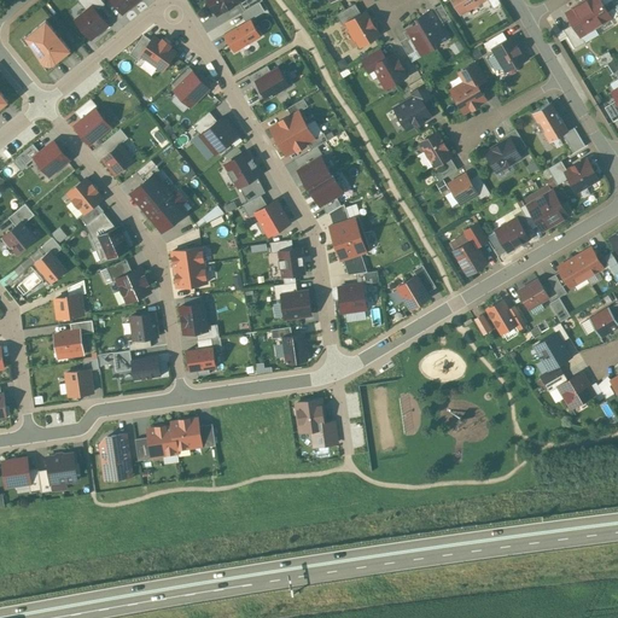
[(112,0),(123,13),(138,0),(112,0)]
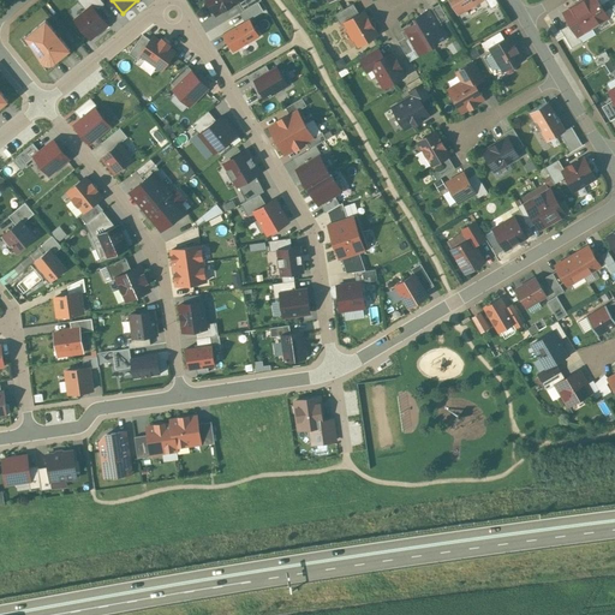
[(208,0),(216,13),(238,1),(239,0),(208,0)]
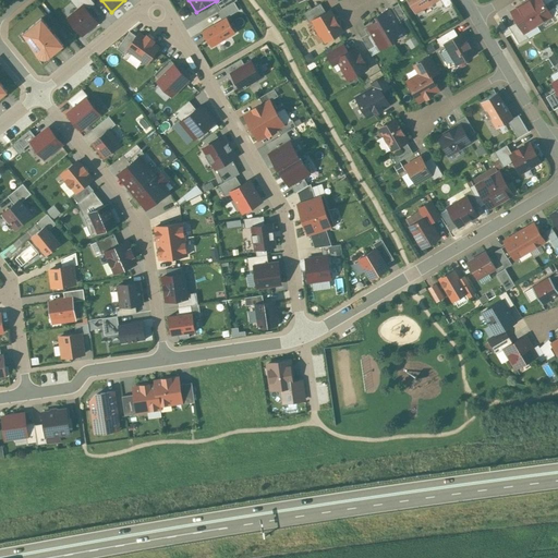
[(217,11),(222,19),(227,16),(239,9),(234,0),(221,8),(217,11)]
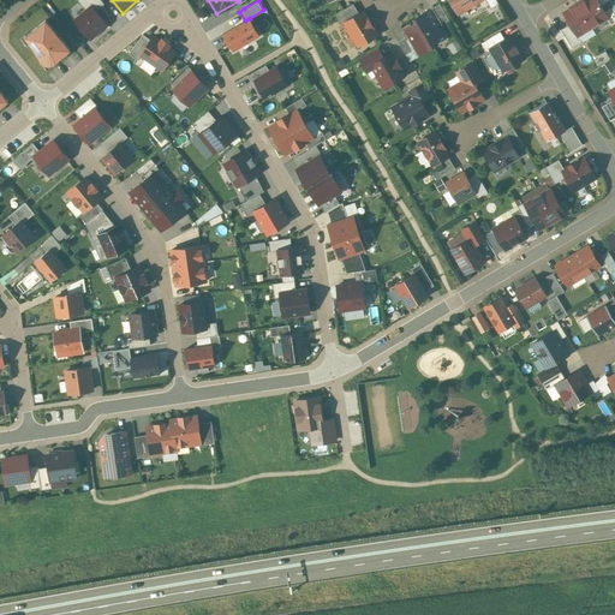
[(448,0),(458,15),(481,0),(448,0)]
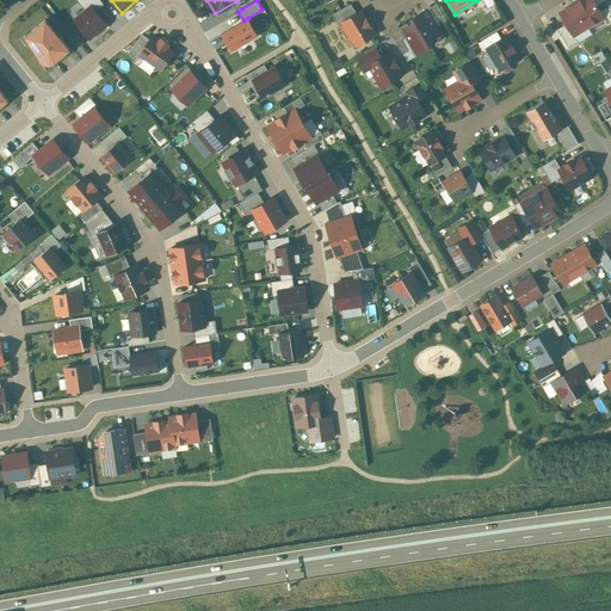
[(579,0),(574,4),(587,26),(603,17),(600,11),(596,5),(593,0),(579,0)]
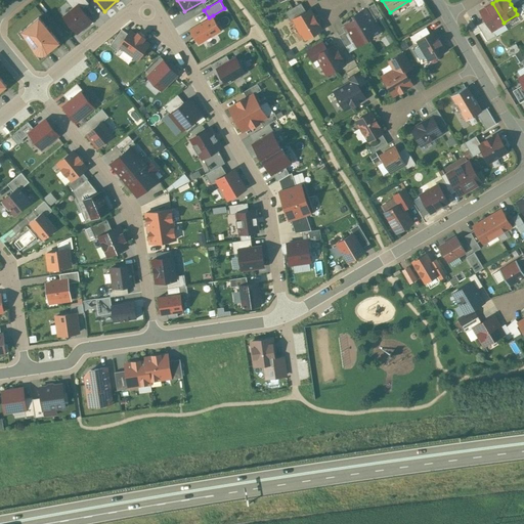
[(82,7),(78,2),(73,7),(63,13),(78,31),(92,20),(82,7)]
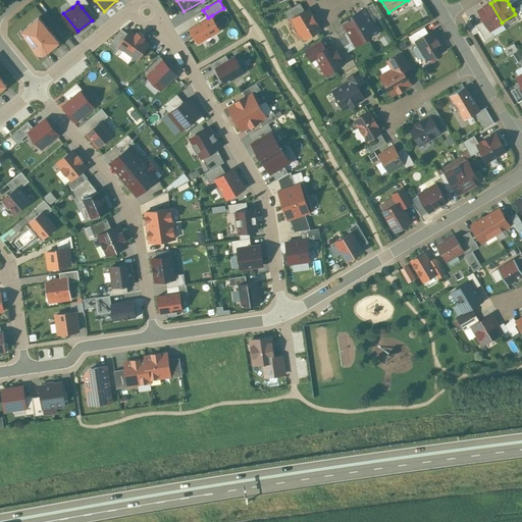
[(293,18),(304,11),(299,3),(283,12),(289,21),(293,19),(292,18),(293,18)]
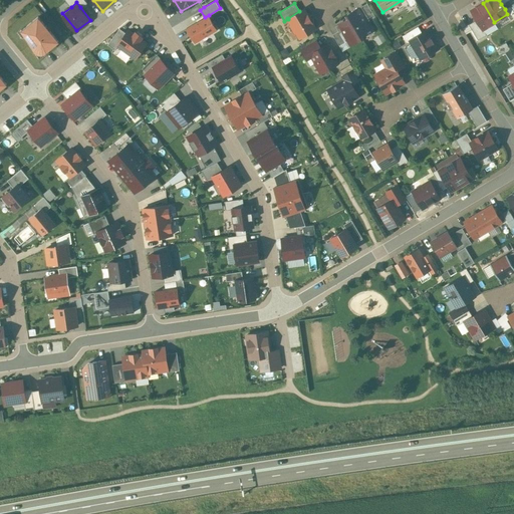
[(366,3),(360,7),(368,20),(368,19),(374,16),(366,3)]
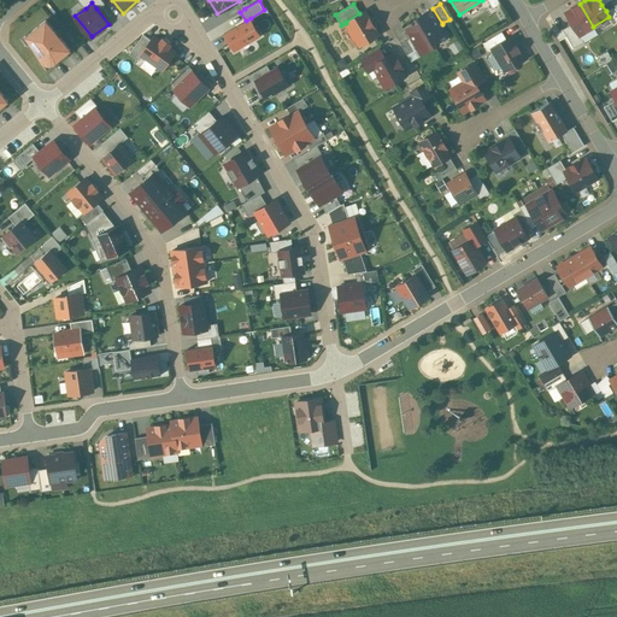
[(580,4),(565,12),(571,24),(579,35),(580,35),(593,27),(580,4)]
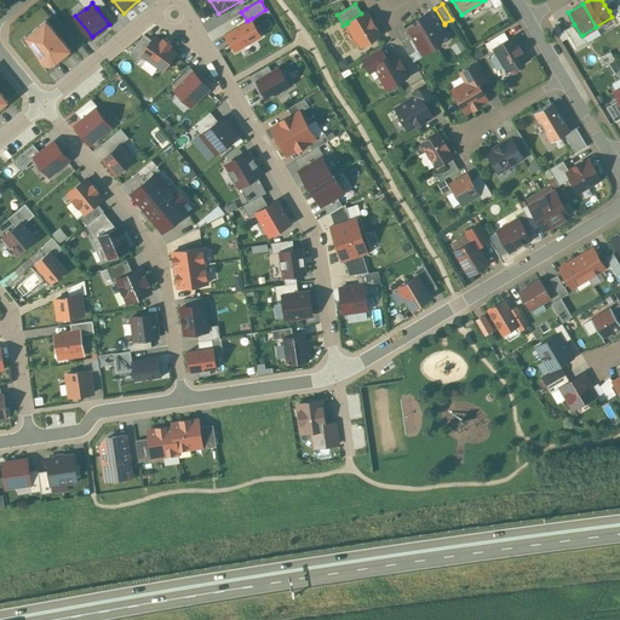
[(619,15),(615,7),(609,11),(612,17),(615,24),(619,21),(619,15)]
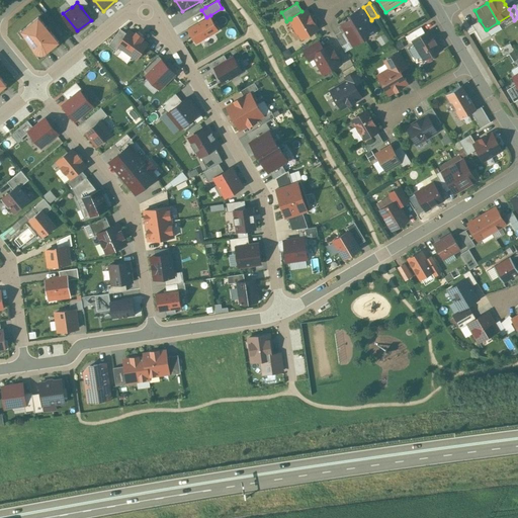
[(361,34),(362,34),(372,28),(369,23),(371,20),(363,7),(349,15),(351,18),(361,34)]
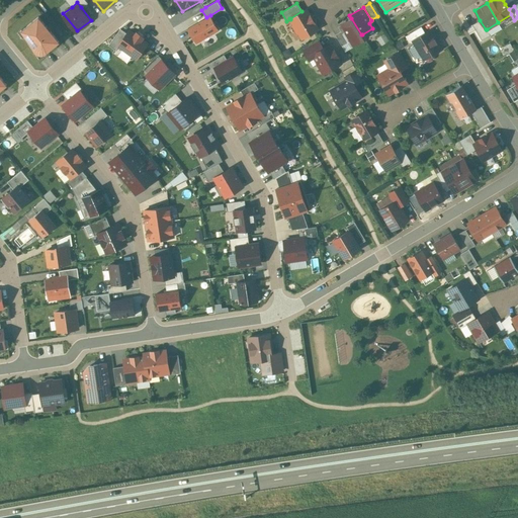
[(301,11),(290,18),(289,18),(290,19),(293,25),(292,25),(296,32),(297,32),(300,37),(301,38),(303,37),(317,29),(318,29),(317,28),(314,22),(310,15),(309,15),(306,10),(306,9),(305,10),(301,11)]
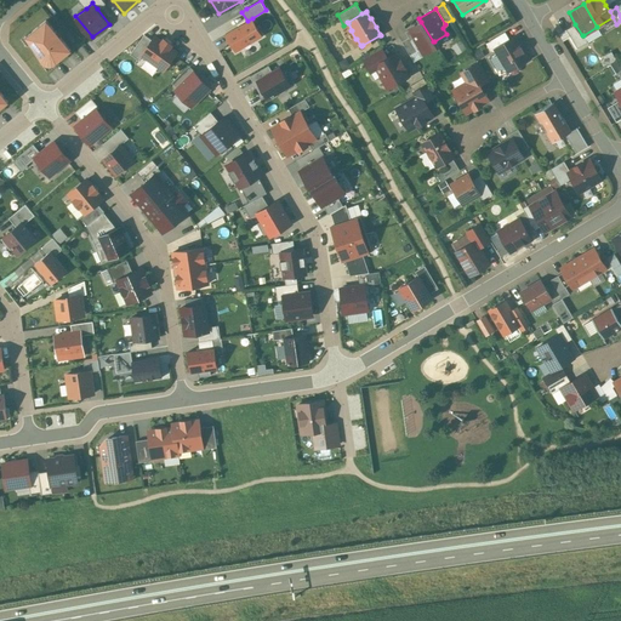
[(263,36),(252,18),(248,21),(227,33),(238,51),(263,36)]
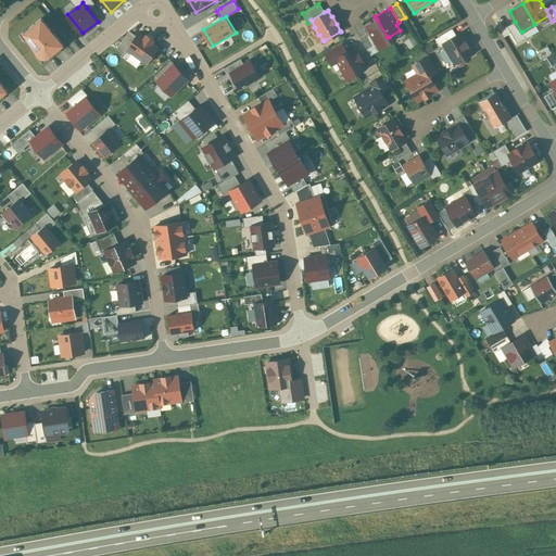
[(63,45),(41,17),(36,22),(23,33),(27,39),(25,40),(38,55),(40,54),(45,60),(63,45)]
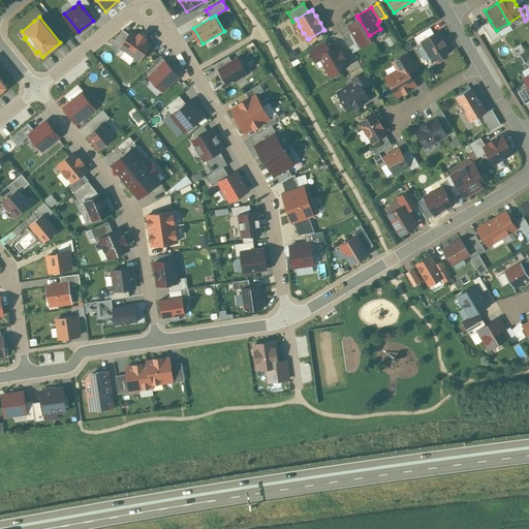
[(359,19),(344,27),(347,32),(349,34),(352,32),(360,45),(372,38),(370,35),(369,35),(359,19)]
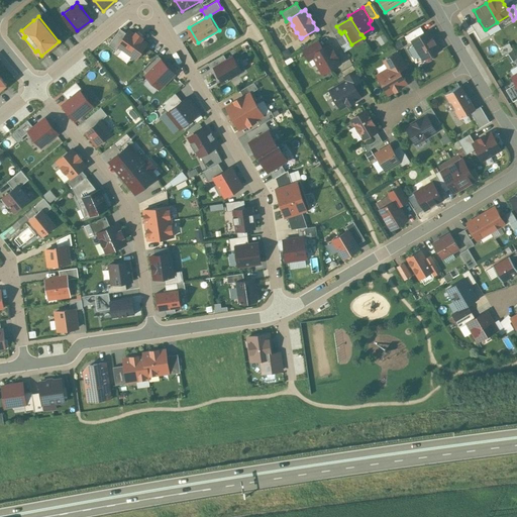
[(485,29),(479,20),(471,24),(480,40),(489,35),(486,29),(485,29)]
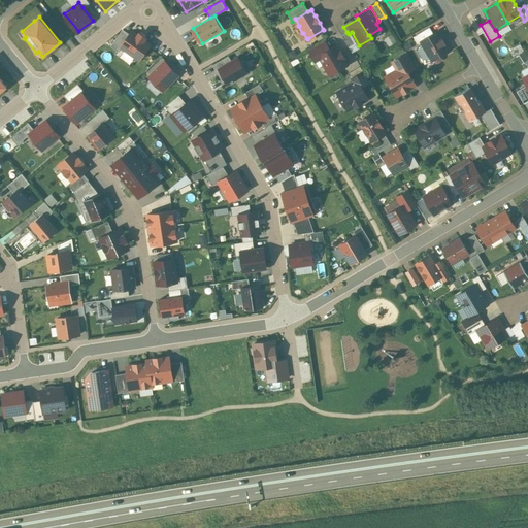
[(420,41),(432,34),(429,28),(413,37),(417,43),(421,41),(420,41)]
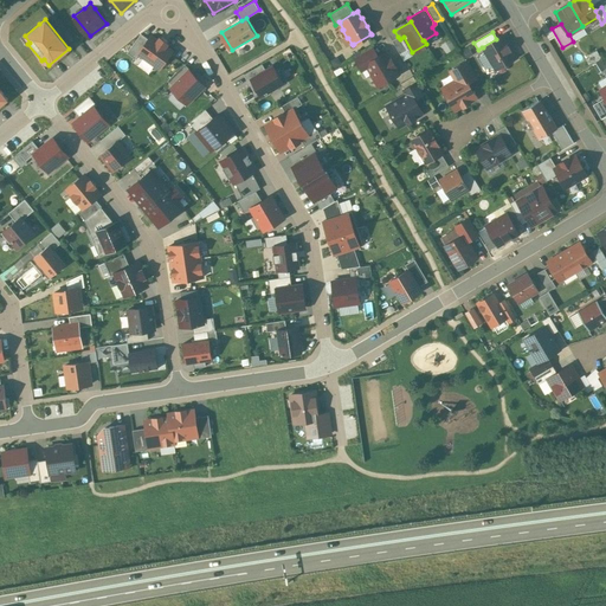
[(148,37),(141,33),(128,52),(136,58),(140,53),(139,52),(148,37)]
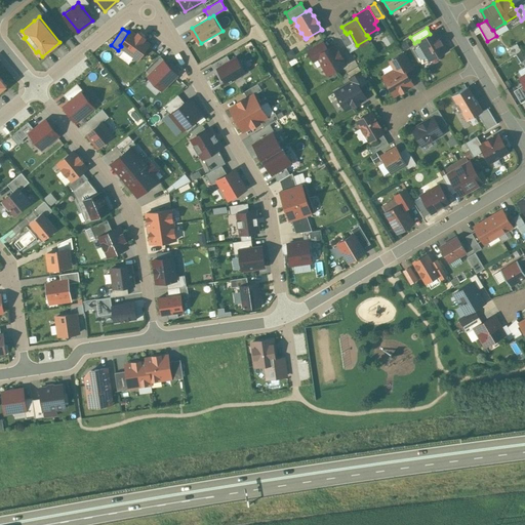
[(135,33),(130,29),(128,32),(120,45),(121,46),(140,58),(151,43),(146,39),(147,37),(137,31),(135,33)]
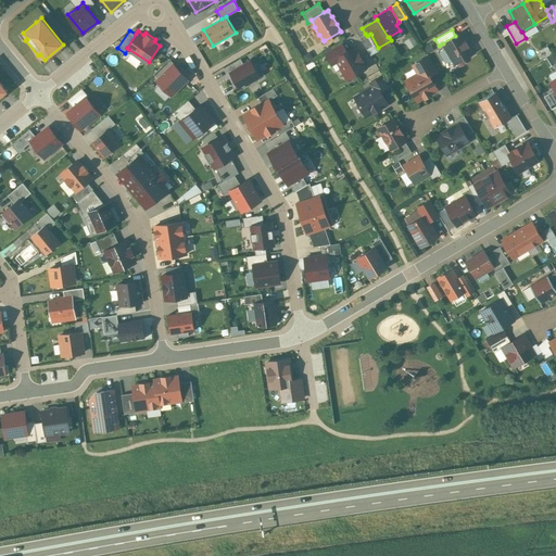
[(455,36),(442,43),(443,43),(455,64),(456,63),(456,64),(459,65),(463,64),(464,60),(463,59),(472,53),(459,33),(455,36)]
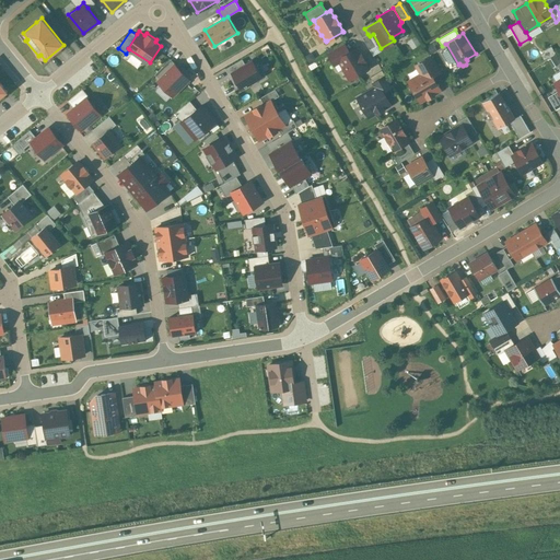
[(370,36),(368,34),(362,37),(369,49),(375,46),(370,36)]
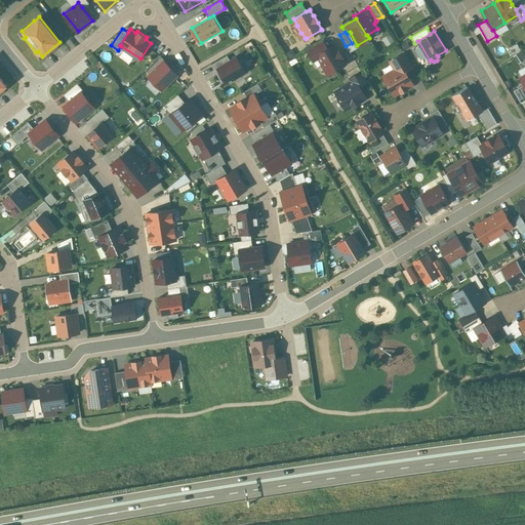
[(382,37),(387,45),(394,41),(390,33),(382,37)]
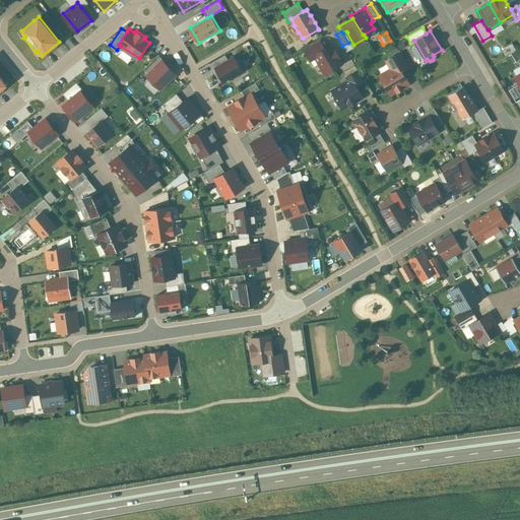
[(309,59),(314,56),(314,55),(324,49),(319,40),(304,50),(309,59)]
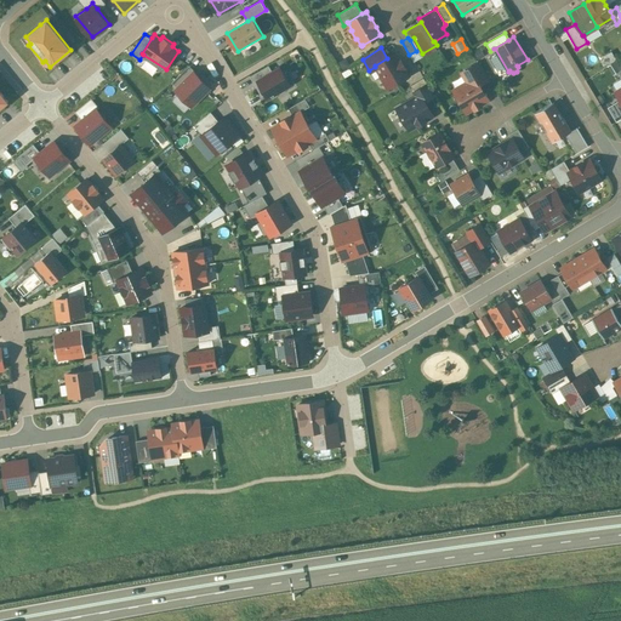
[(387,58),(375,66),(375,67),(381,75),(380,77),(387,89),(408,75),(403,69),(404,68),(399,60),(398,61),(394,53),(387,58)]
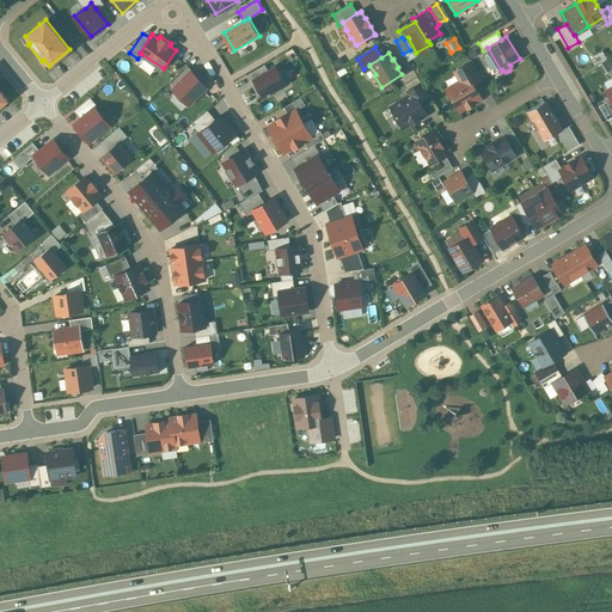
[(142,57),(139,63),(147,69),(152,65),(142,57)]
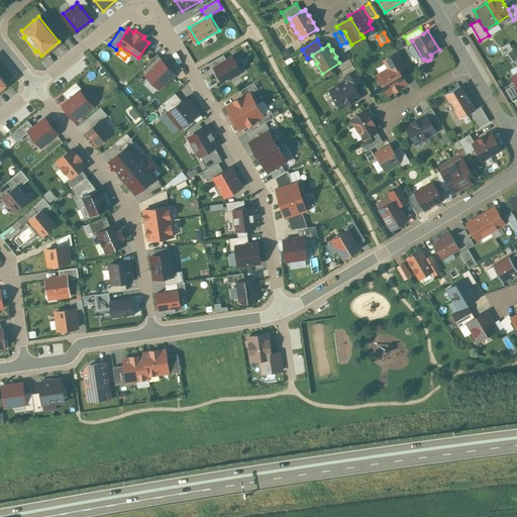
[(384,61),(389,69),(395,65),(398,71),(406,66),(398,52),(384,61)]
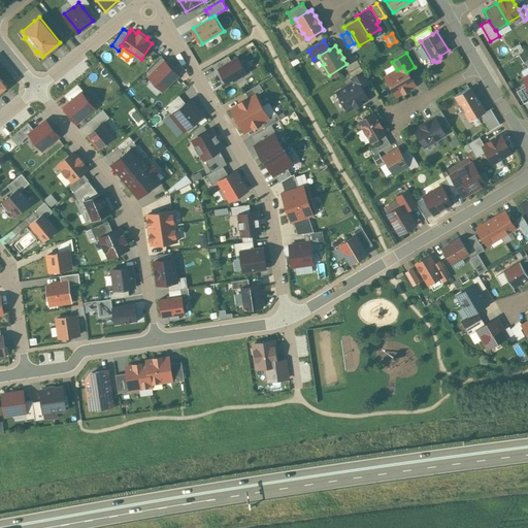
[(249,71),(239,54),(218,66),(227,84),(249,71)]
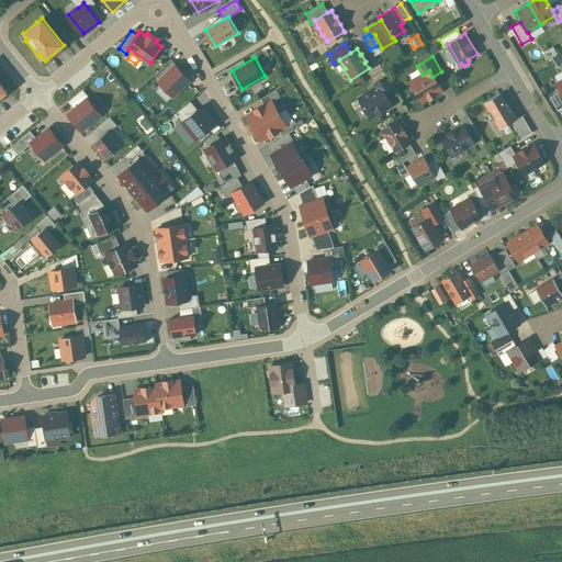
[(191,79),(177,64),(158,81),(173,96),(191,79)]
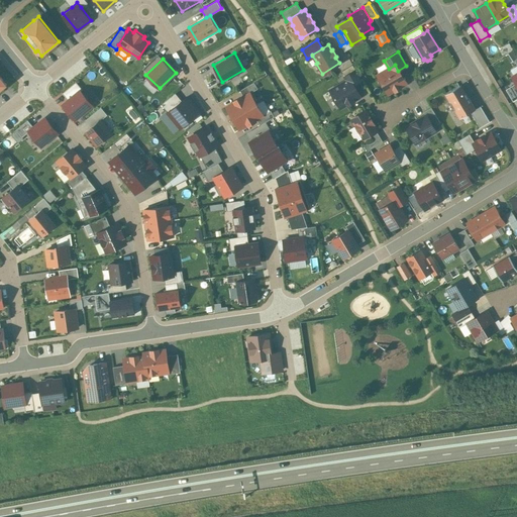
[(349,79),(352,84),(360,80),(351,65),(341,71),(346,80),(349,79)]
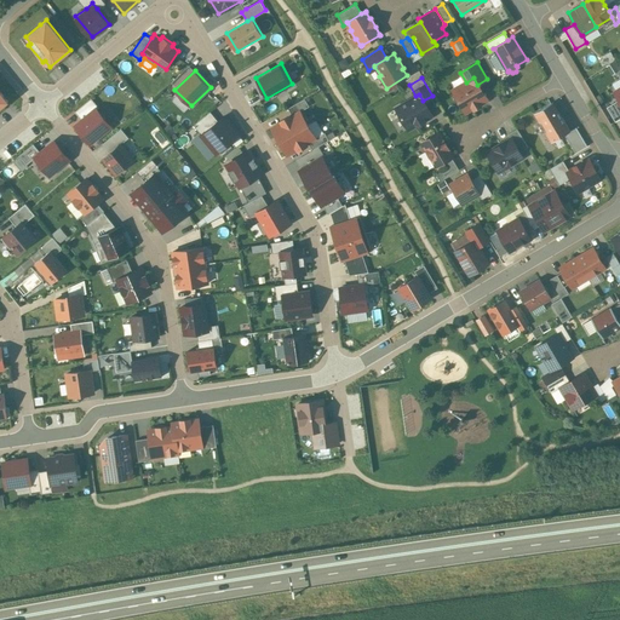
[(466,82),(452,91),(465,112),(472,108),(472,109),(480,105),(478,103),(486,99),(477,85),(474,78),(466,82)]
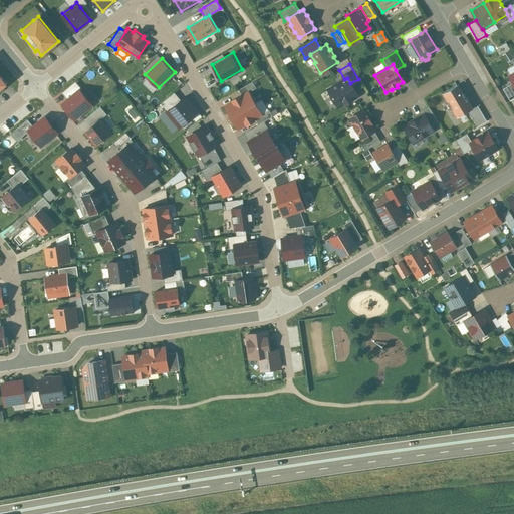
[(344,79),(327,89),(338,106),(344,103),(345,104),(351,100),(351,99),(357,95),(350,83),(347,78),(344,79)]
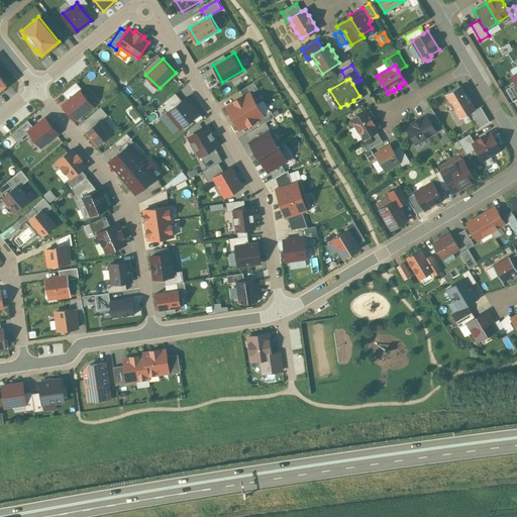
[(76,82),(62,93),(68,99),(81,89),(76,82)]
